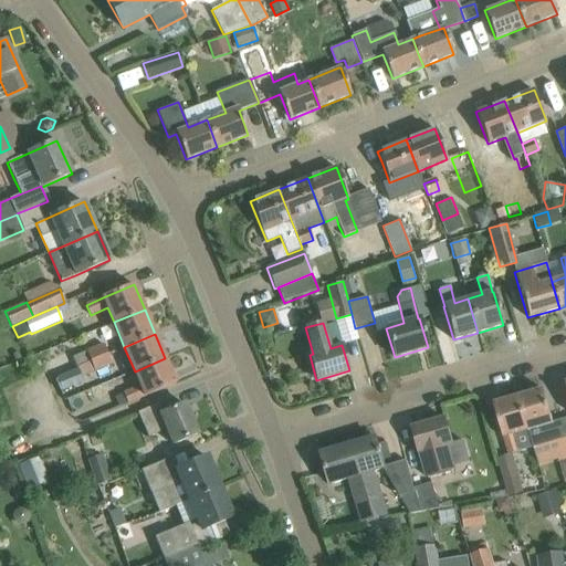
[(103,344),(85,352),(90,362),(106,354),(103,344)]
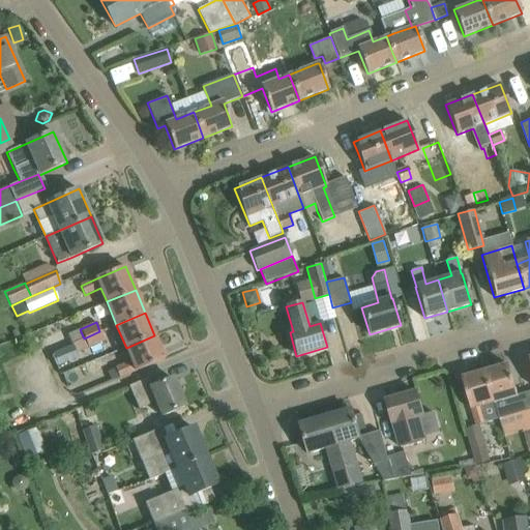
[(84,339),(80,329),(68,334),(72,344),(84,339)]
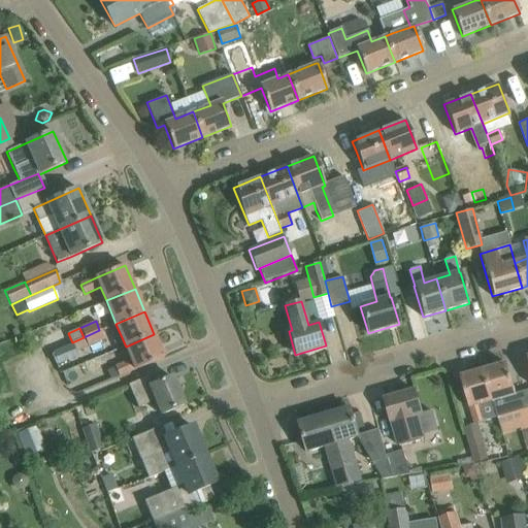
[(84,337),(88,348),(103,340),(99,330),(84,337)]
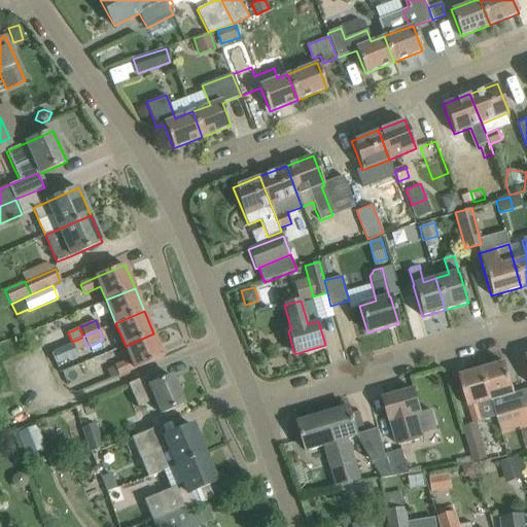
[(135,369),(136,369),(164,357),(153,334),(126,346),(132,359),(115,366),(119,375),(135,369)]
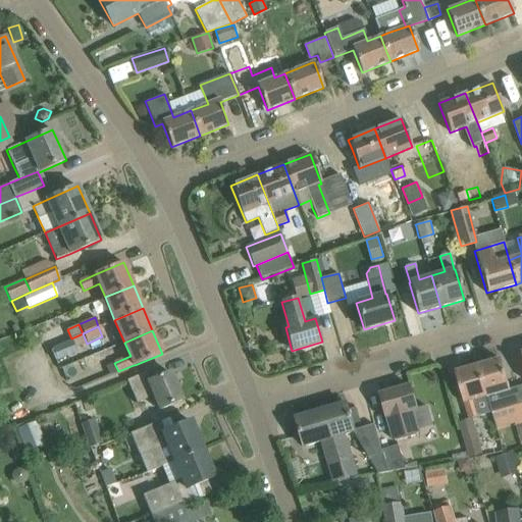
[(71,340),(53,348),(58,360),(76,351),(75,349),(71,340)]
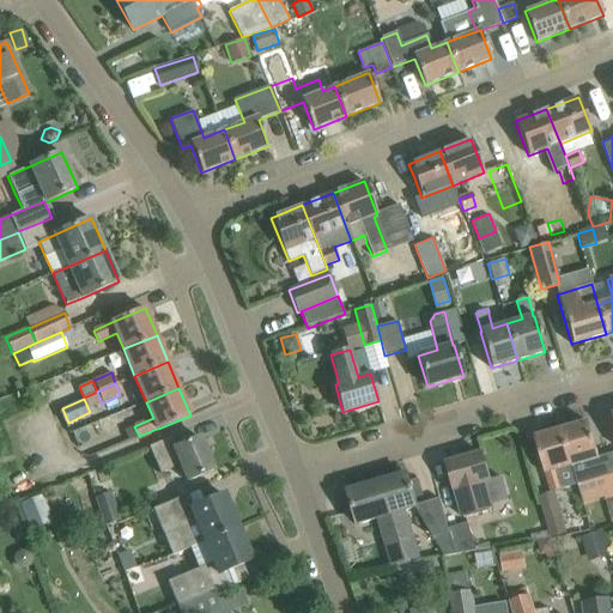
[(589,422),(563,430),(574,467),(588,462),(594,480),(605,477),(599,457),(600,457),(589,422)]
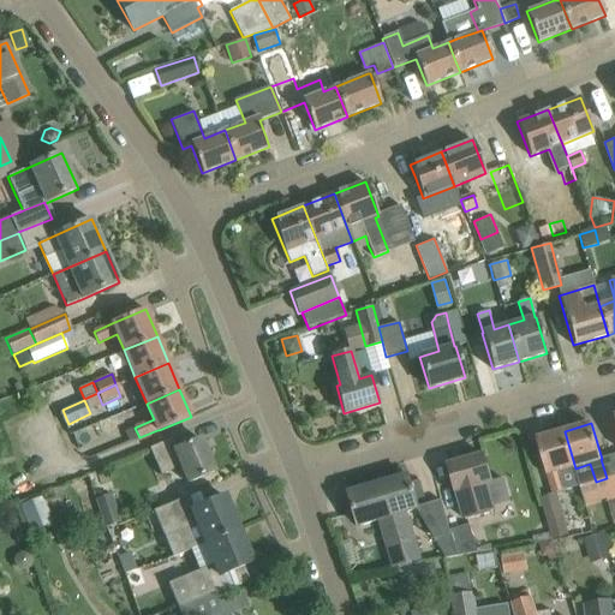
[(537,439),(548,476),(549,476),(553,494),(580,485),(575,469),(565,431),(537,439)]
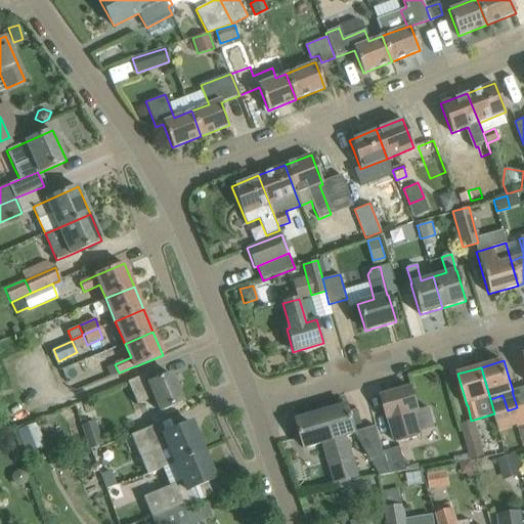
[(154,397),(160,411),(182,402),(171,374),(150,383),(146,374),(127,383),(137,404),(154,397)]
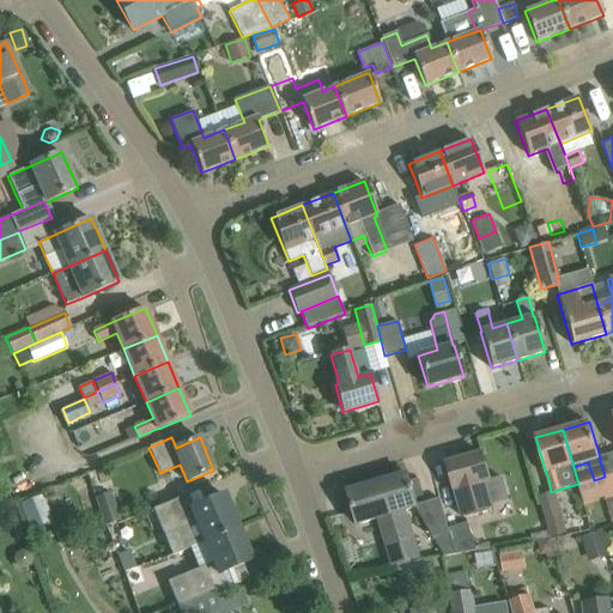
[(448,463),(456,491),(461,490),(469,519),(496,511),(487,483),(491,481),(483,453),(448,463)]
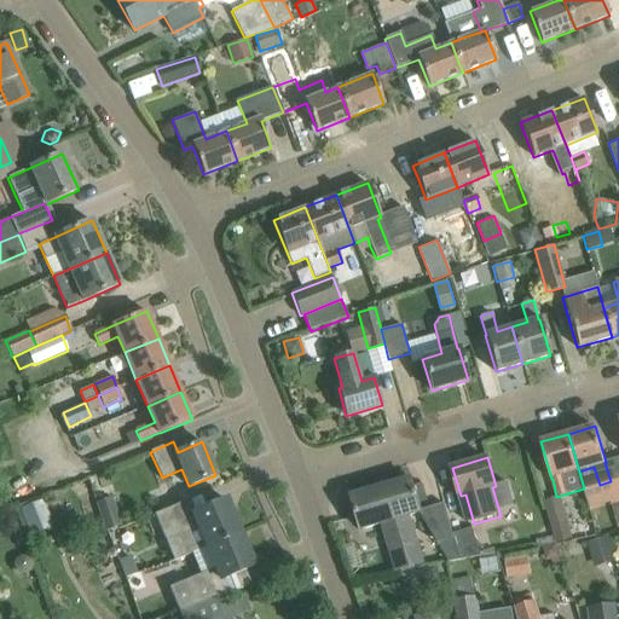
[(411,479),(411,480),(389,486),(399,519),(383,524),(391,548),(403,544),(403,547),(408,545),(409,547),(416,545),(409,515),(420,512),(421,512),(420,503),(427,502),(428,502),(423,484),(422,484),(415,486),(412,479),(411,479)]
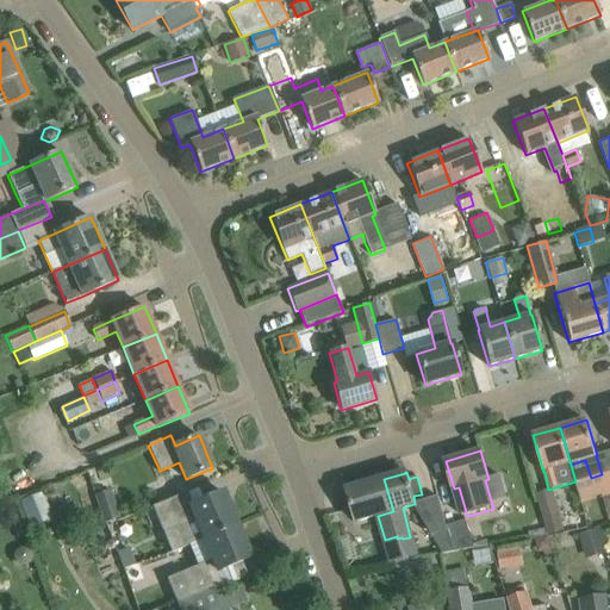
[(344,512),(353,510),(356,522),(378,516),(393,511),(384,479),(348,490),(348,489),(347,489),(349,499),(342,502),(341,497),(340,498),(344,512)]
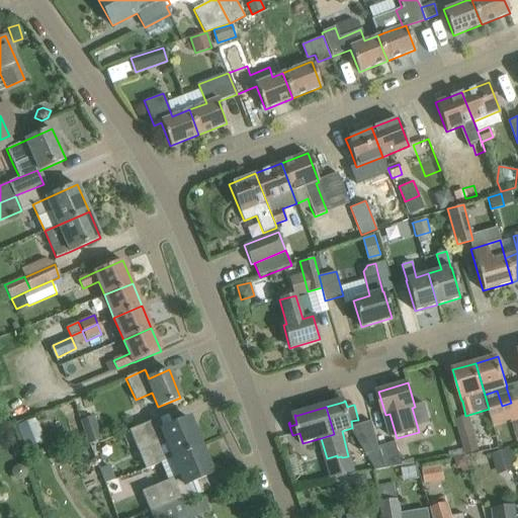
[(89,444),(102,439),(93,415),(80,420),(89,444)]
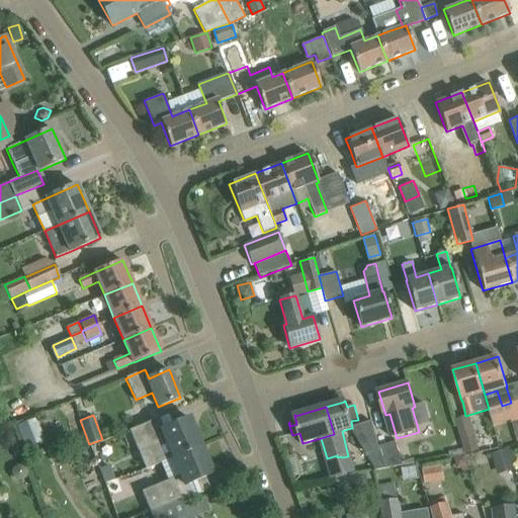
[(146,468),(170,457),(200,445),(189,418),(163,429),(158,419),(130,430),(146,468)]
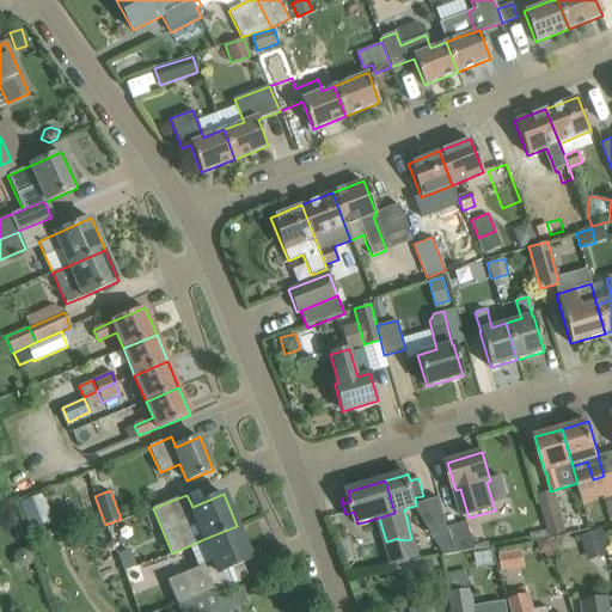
[(26,521),(49,513),(42,495),(19,503),(26,521)]
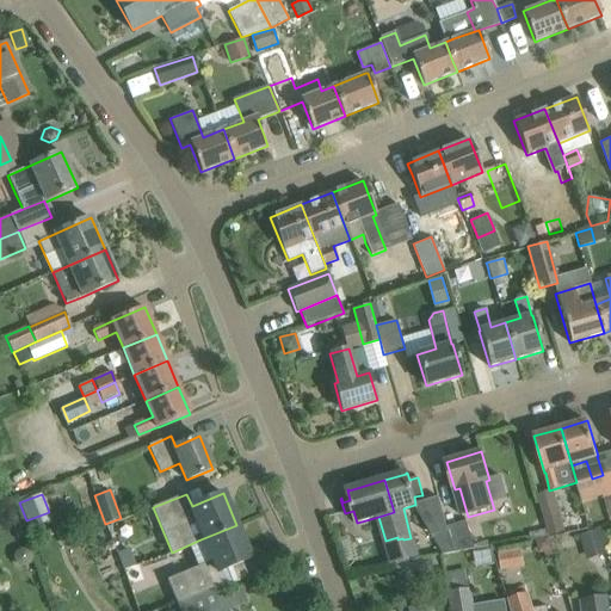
[(556,498),(541,503),(550,536),(560,534),(566,531),(563,522),(556,498)]
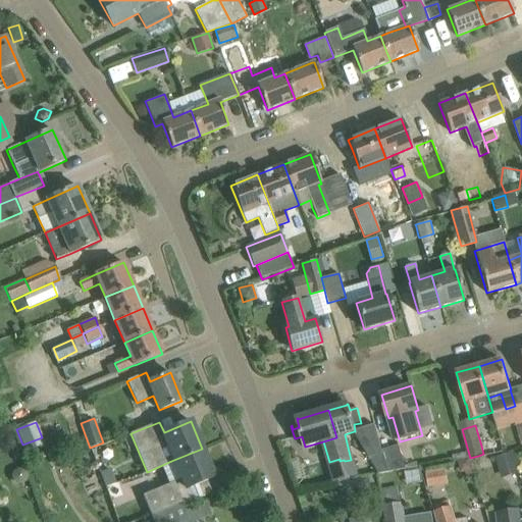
[(384,455),(389,472),(406,469),(399,446),(382,450),(384,455)]
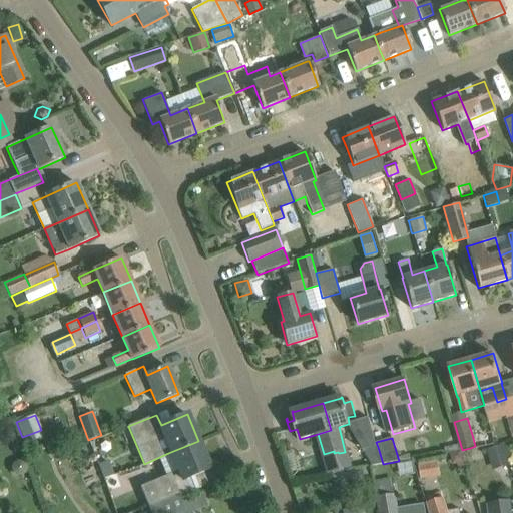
[(198,441),(168,453),(175,471),(140,486),(147,502),(143,504),(135,486),(109,496),(116,512),(129,512),(131,512),(148,506),(178,494),(179,497),(207,484),(203,472),(210,469),(198,441)]
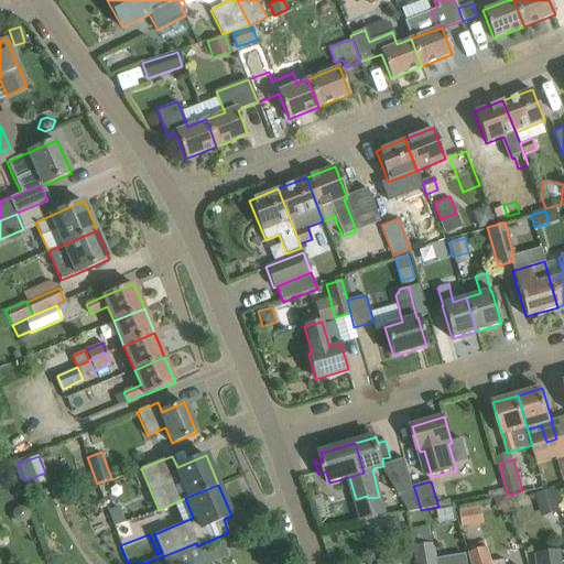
[(562,510),(555,488),(535,494),(542,516),(562,510)]
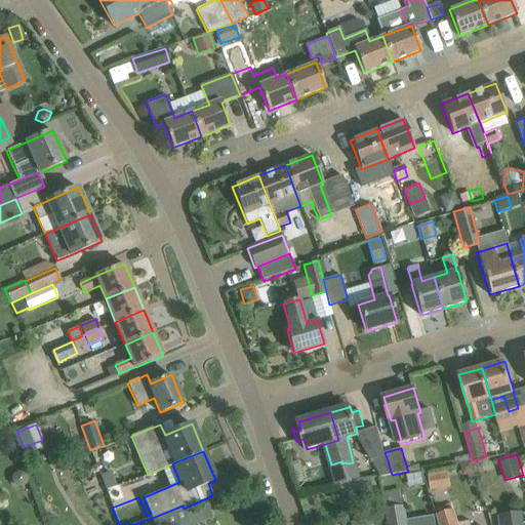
[(381,477),(392,475),(387,457),(372,461),(381,477)]
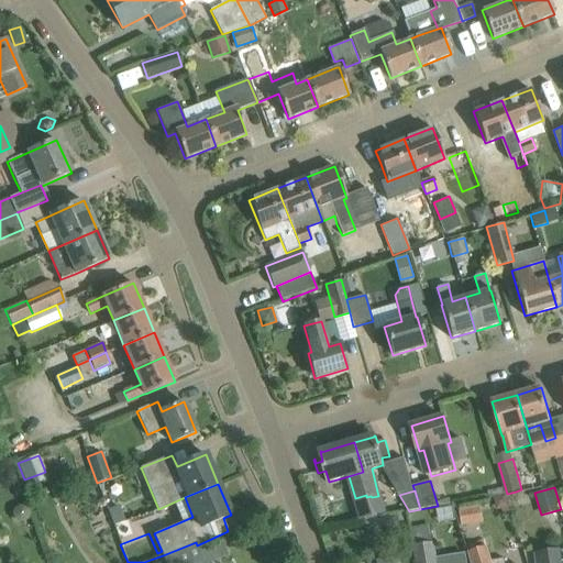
[(508,494),(496,496),(497,510),(510,508),(508,494)]
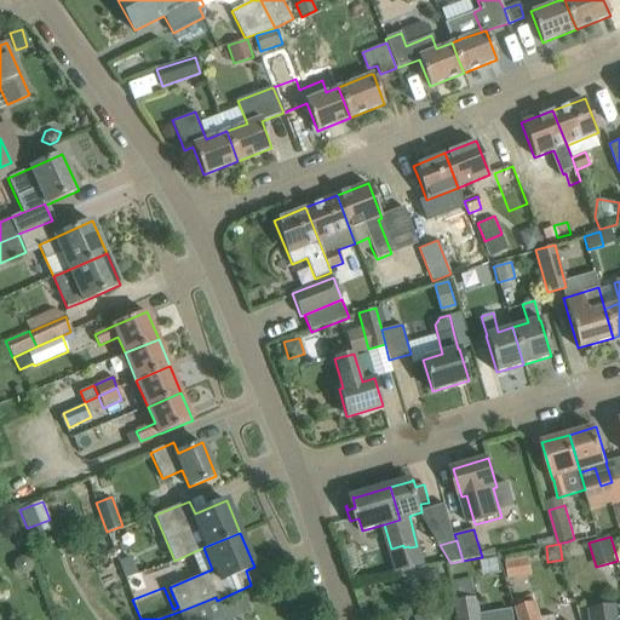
[(397,570),(422,564),(417,546),(409,547),(408,546),(403,547),(403,545),(391,549),(397,570)]
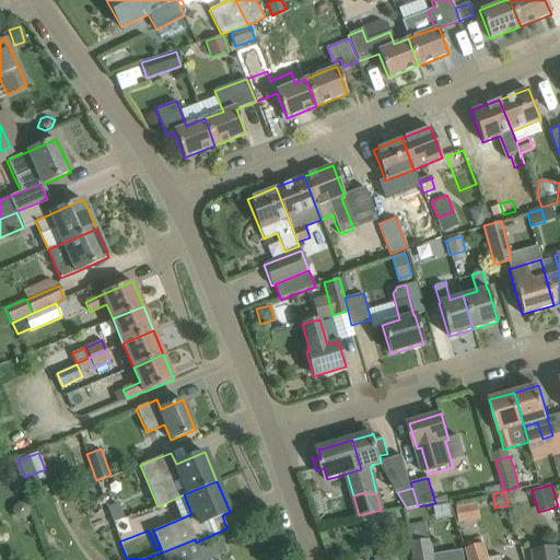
[(112,522),(124,517),(119,502),(106,505),(112,522)]
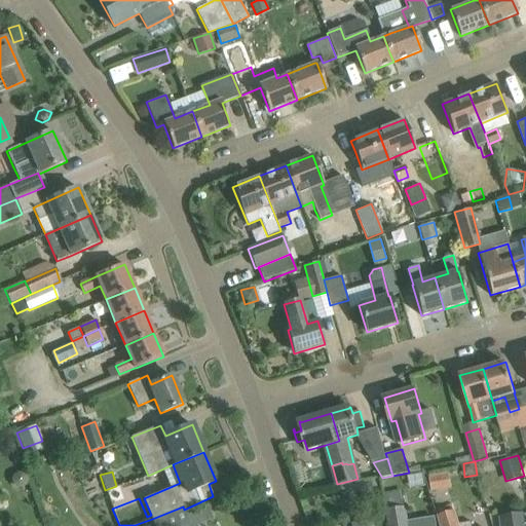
[(431,477),(433,489),(453,486),(451,474),(431,477)]
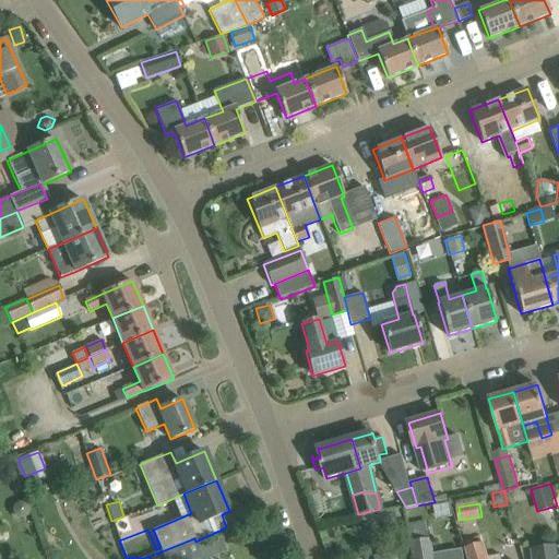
[(402,508),(383,511),(385,520),(403,516),(402,508)]
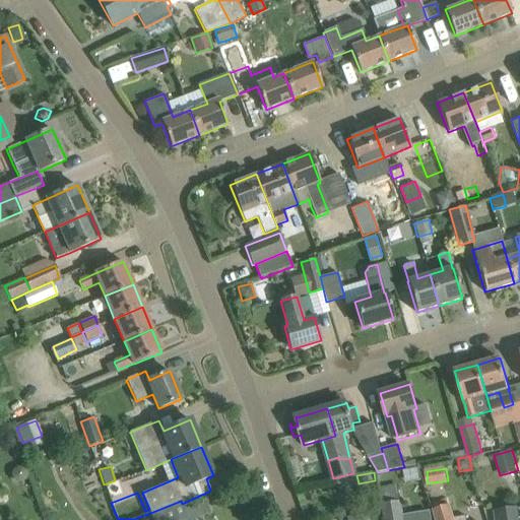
[(349,488),(346,477),(338,480),(340,490),(349,488)]
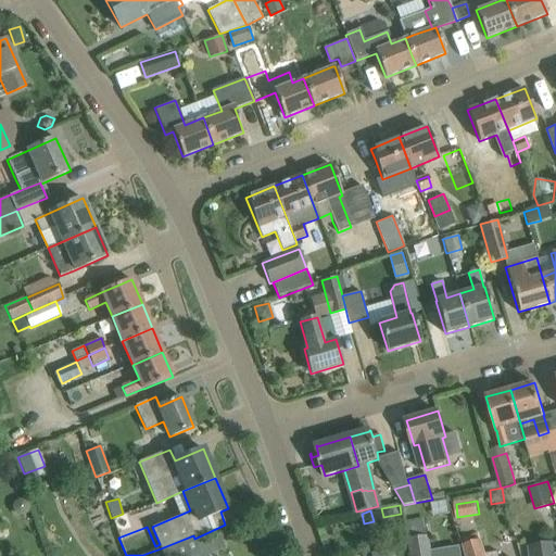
[(412,555),(432,555),(430,533),(428,534),(426,518),(408,520),(411,541),(412,555)]
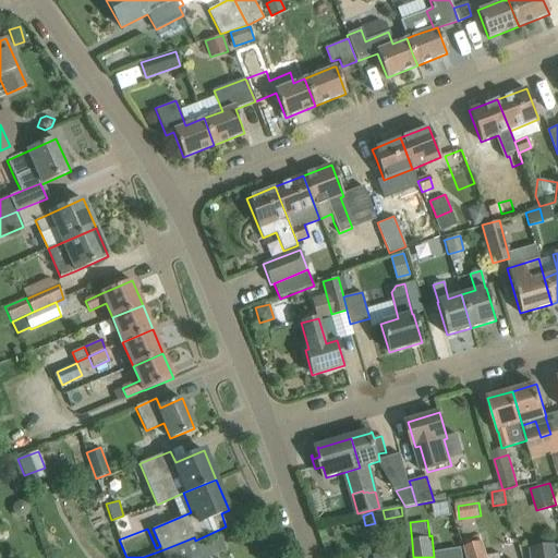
[(481,535),(463,540),(464,547),(483,542),(481,535)]
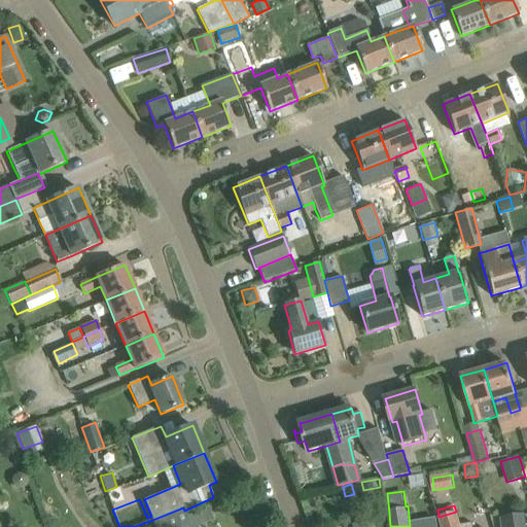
[(183,507),(152,520),(154,526),(190,526),(187,516),(184,511),(183,507)]
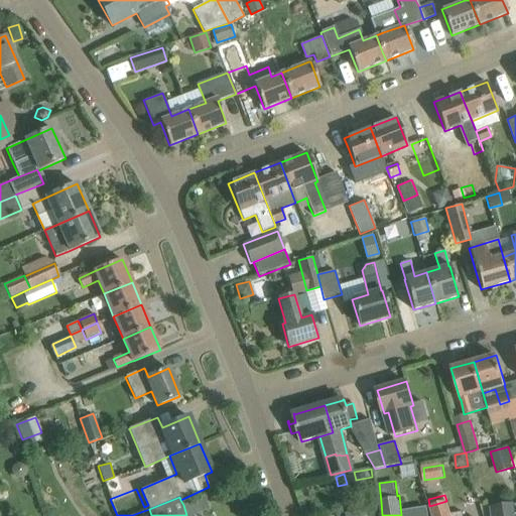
[(183,505),(186,515),(195,515),(210,510),(204,497),(183,505)]
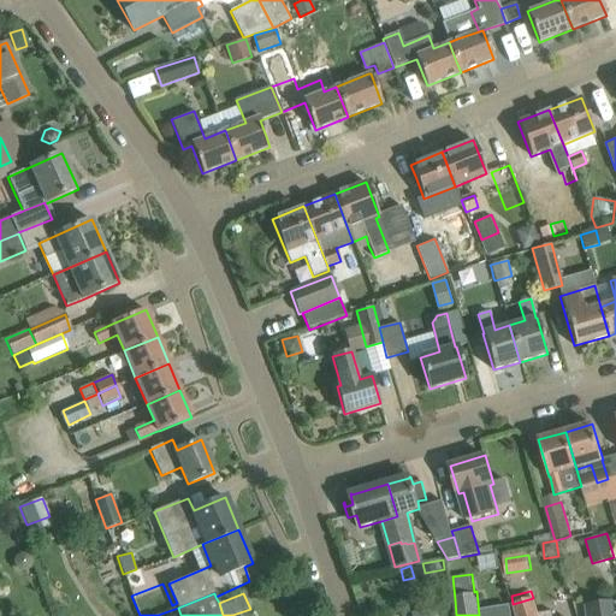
[(533,598),(513,604),(516,615),(552,615),(552,611),(538,611),(534,597),(533,598)]
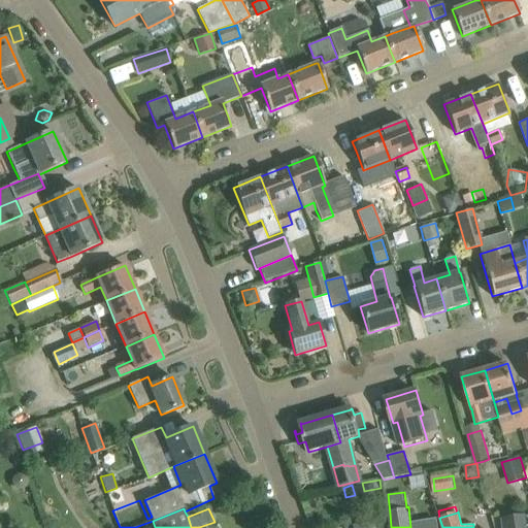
[(527,527),(527,526),(525,527),(524,515),(500,518),(501,527),(527,527)]
